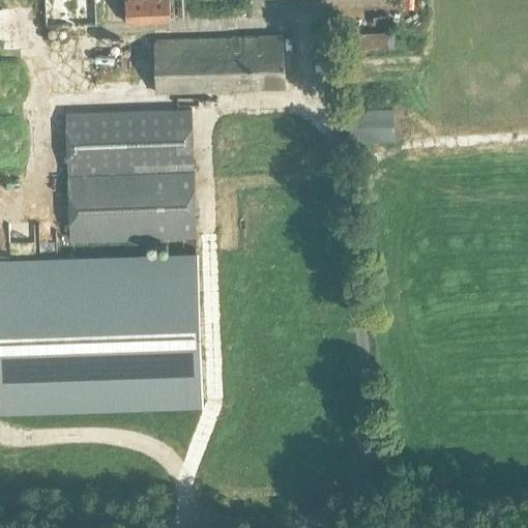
[(123,0),(124,24),(169,22),(168,0),(123,0)]
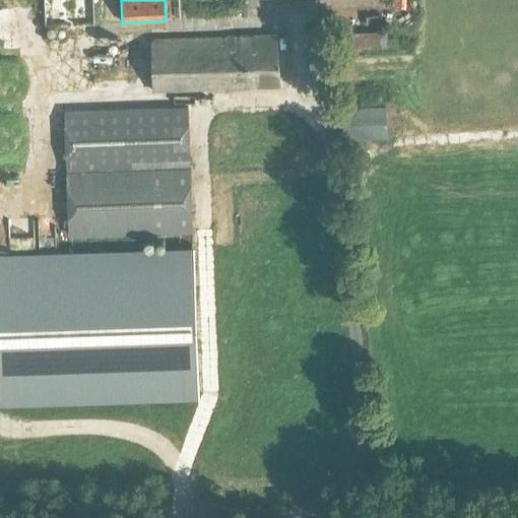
[(332,33),(332,48),(386,48),(386,33),(332,33)]
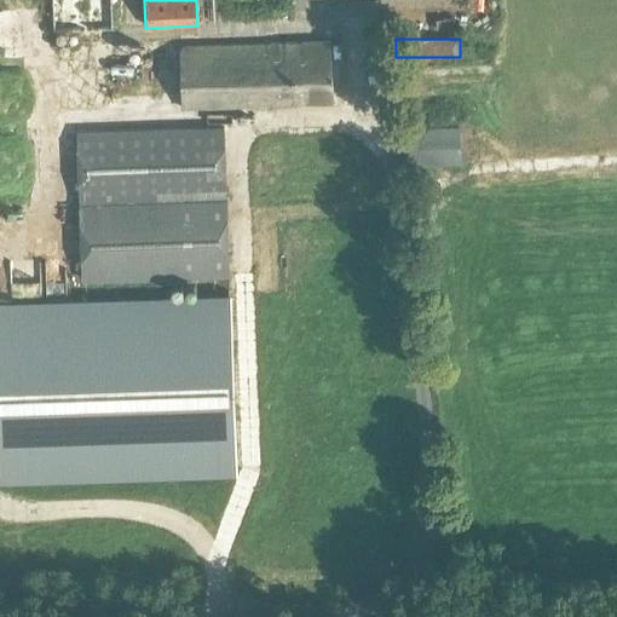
[(182,109),(332,103),(329,41),(179,48),(182,109)]
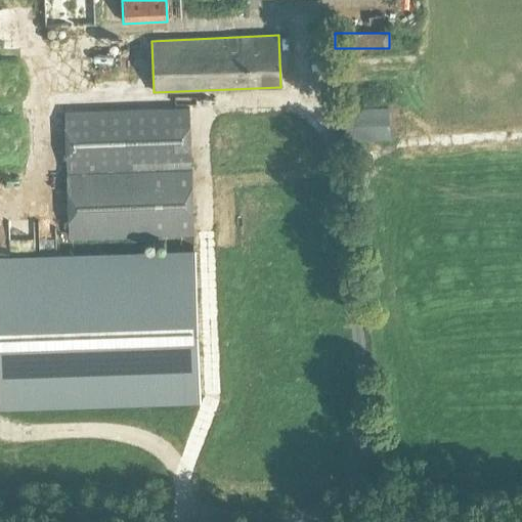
[(193,234),(191,170),(188,110),(66,114),(70,238),(193,234)]
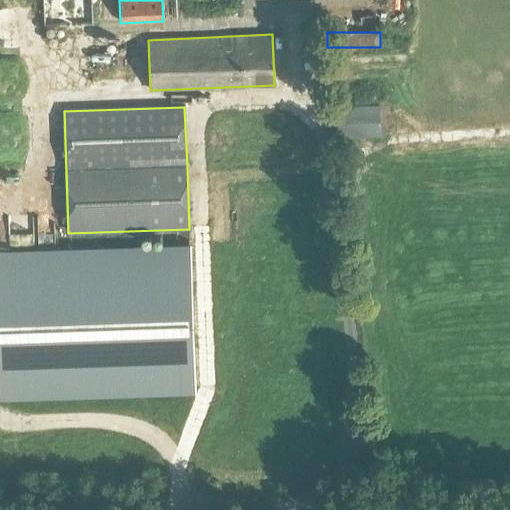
[(333,109),(334,138),(379,136),(378,107),(350,108),(333,109)]
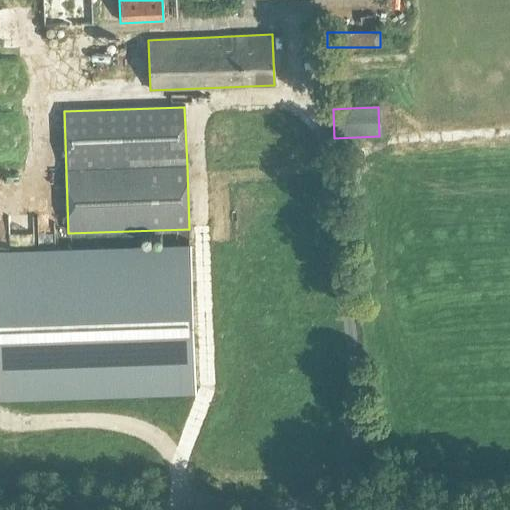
[(0,403),(194,396),(189,258),(189,246),(23,252),(0,252),(0,403)]
